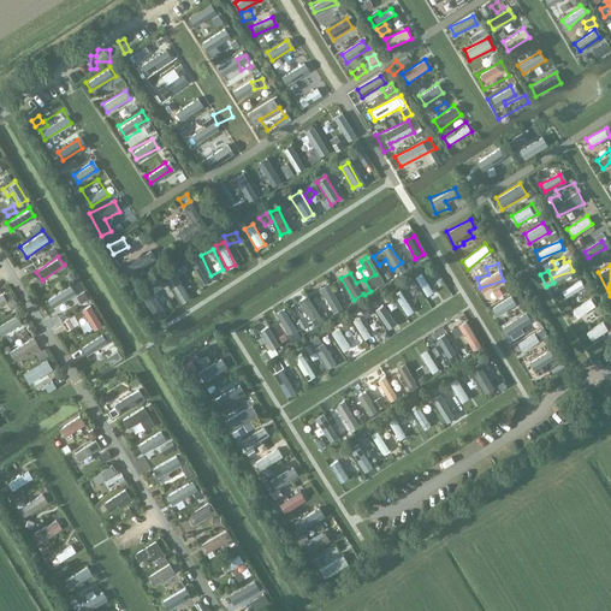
[(587,286),(591,284),(583,271),(580,273),(587,286)]
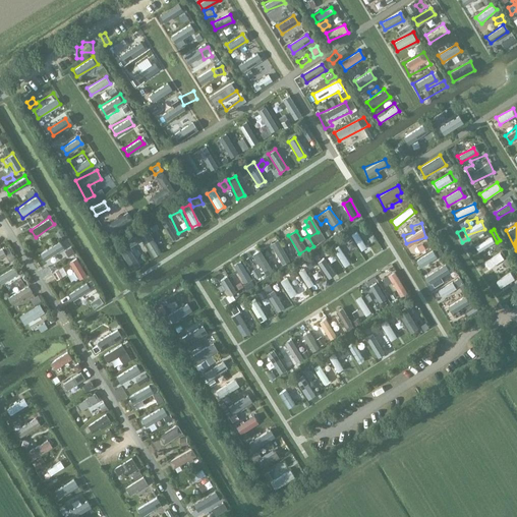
[(148,231),(142,235),(152,249),(157,245),(148,231)]
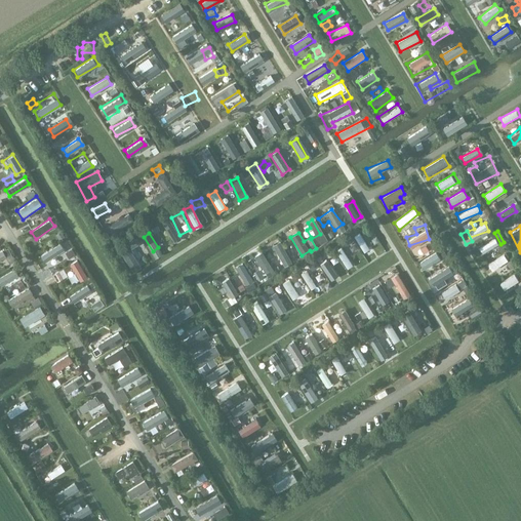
[(353,237),(362,253),(369,250),(360,233),(353,237)]
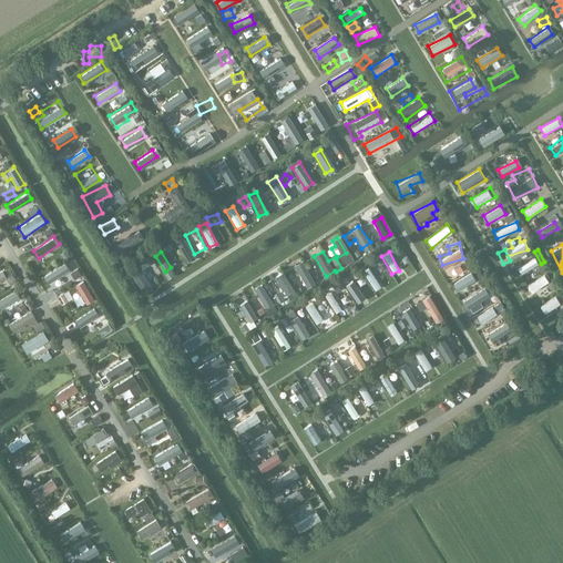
[(293,265),(303,262),(299,255),(289,258),(293,265)]
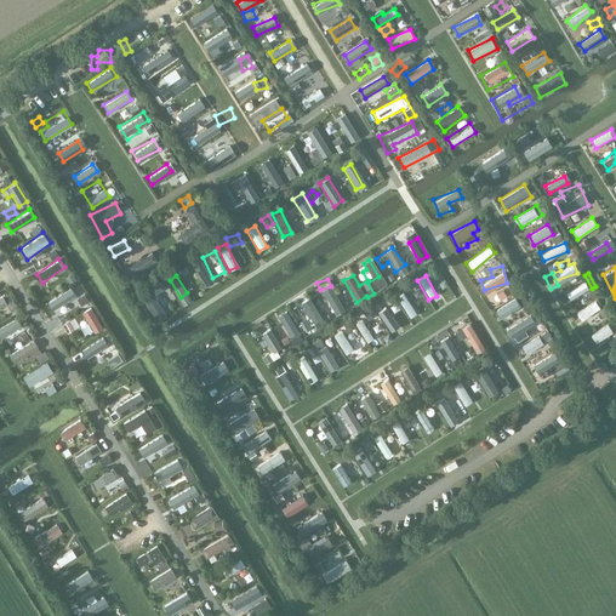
[(585,281),(577,286),(572,279),(564,284),(569,291),(564,295),(569,302),(589,289),(585,281)]
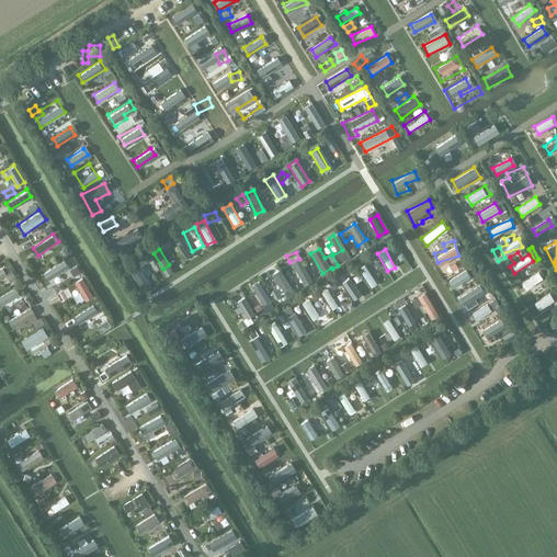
[(146,266),(151,262),(147,254),(141,258),(146,266)]
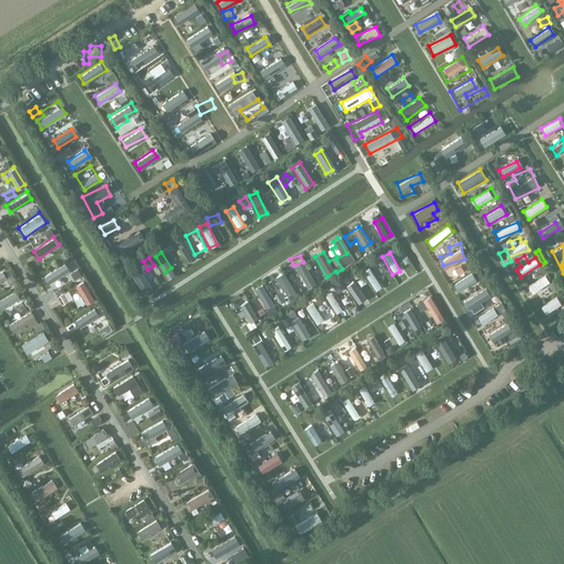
[(68,262),(48,272),(51,280),(72,271),(68,262)]
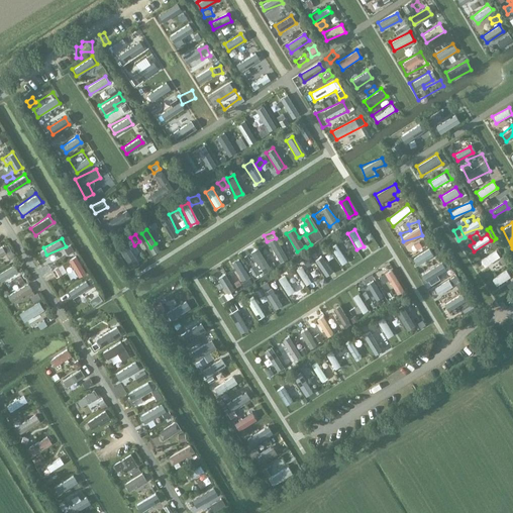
[(268,242),(280,263),(287,259),(275,238),(268,242)]
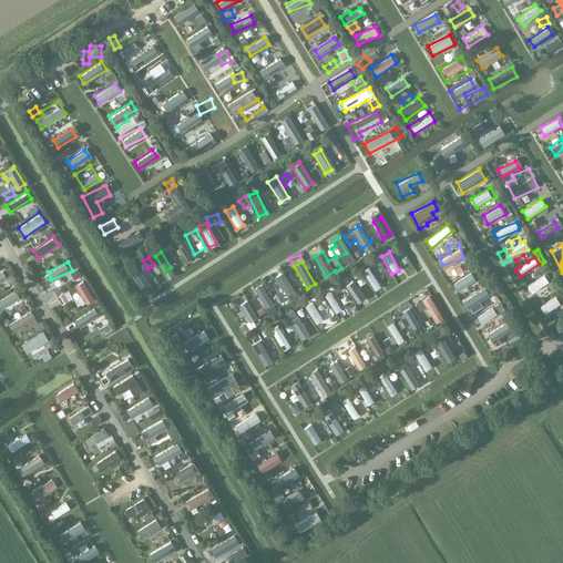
[(289,300),(297,294),(278,272),(270,279),(289,300)]
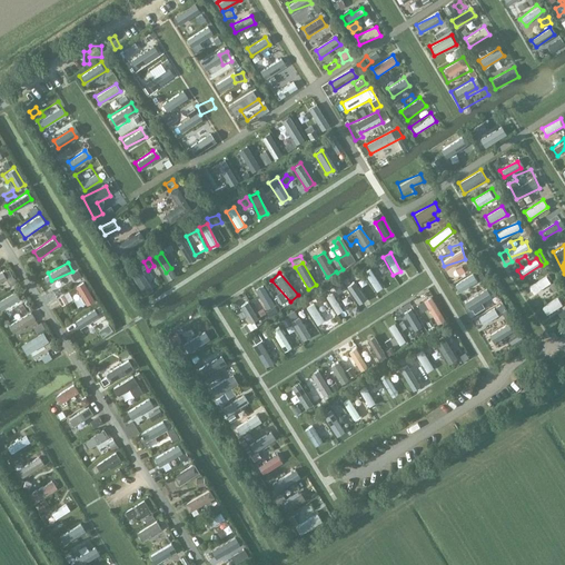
[(455,291),(479,283),(476,274),(452,283),(455,291)]
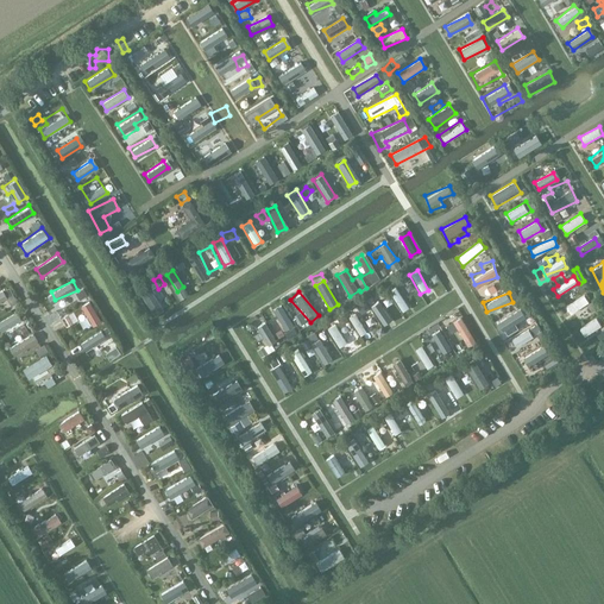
[(153,314),(161,309),(151,294),(144,299),(153,314)]
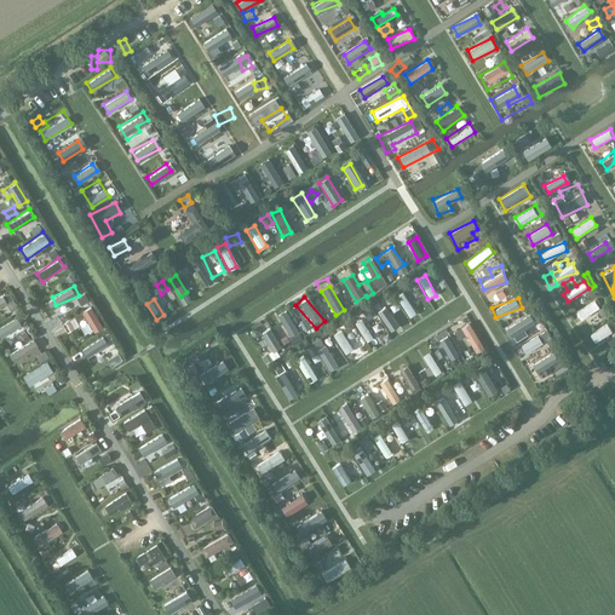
[(592,319),(590,314),(599,308),(595,300),(576,312),(584,323),(592,319)]
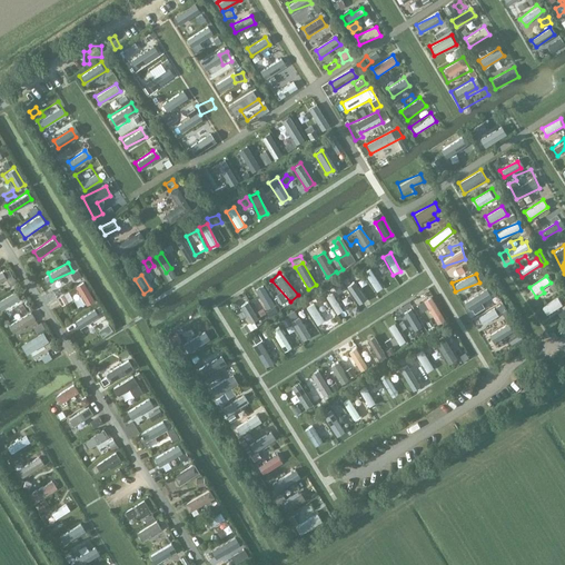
[(75,286),(86,306),(93,303),(83,281),(75,286)]
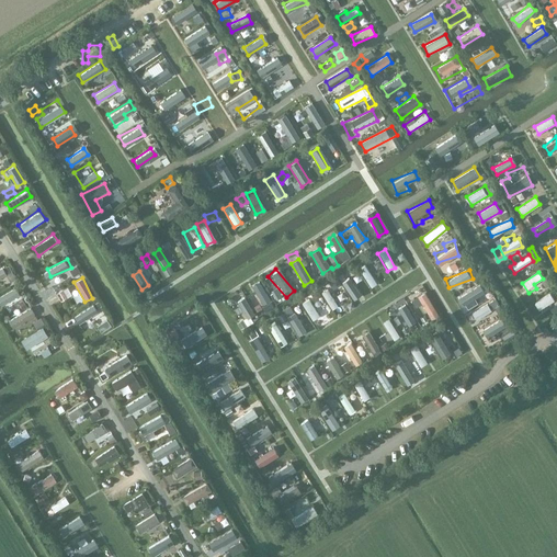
[(544,286),(550,284),(548,277),(542,280),(544,286)]
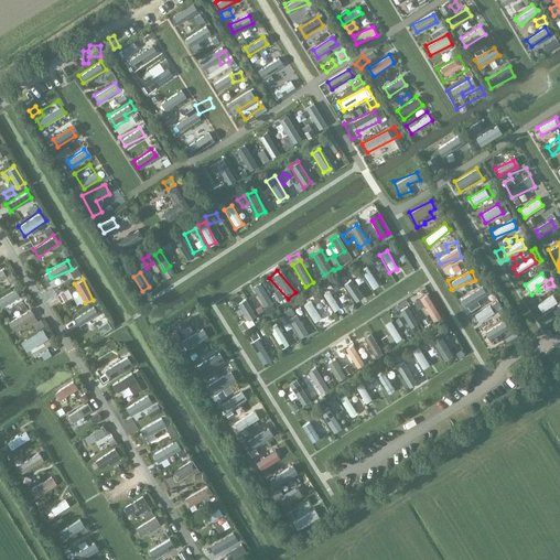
[(343,286),(354,302),(362,298),(351,281),(343,286)]
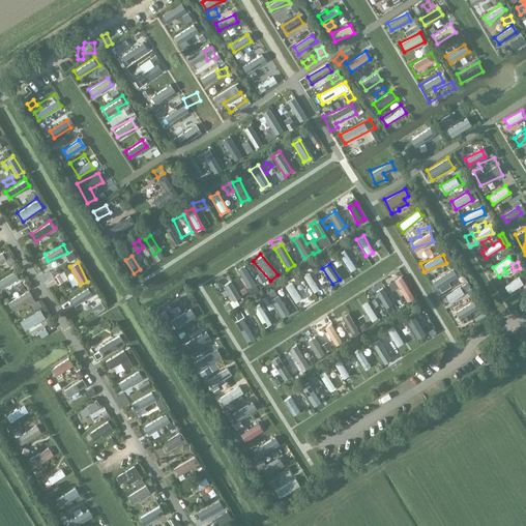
[(249,288),(255,284),(245,267),(238,271),(249,288)]
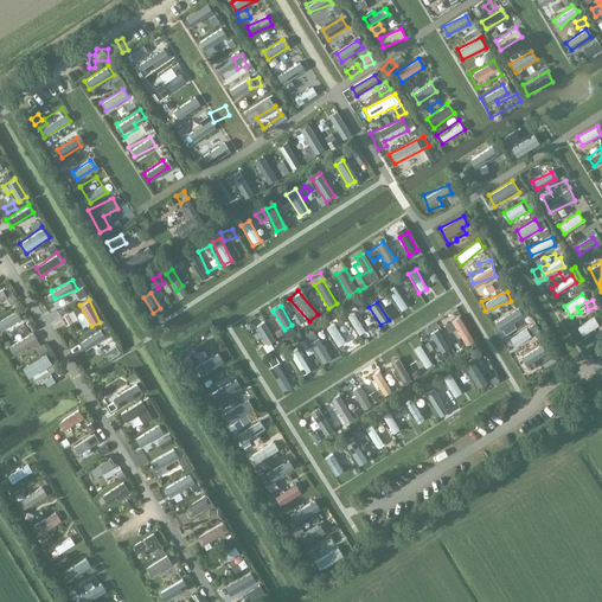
[(499,318),(503,326),(527,315),(524,306),(499,318)]
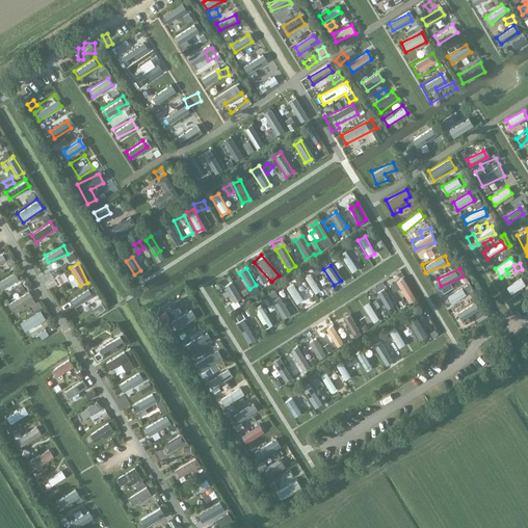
[(259,285),(266,281),(261,272),(254,276),(259,285)]
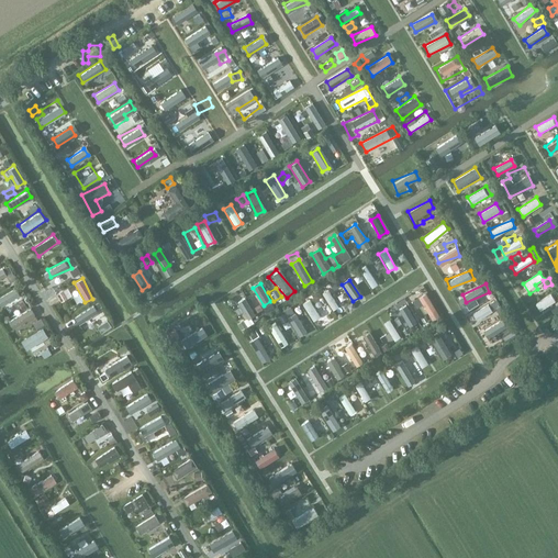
[(4,309),(21,299),(14,289),(0,299),(0,303),(4,309)]
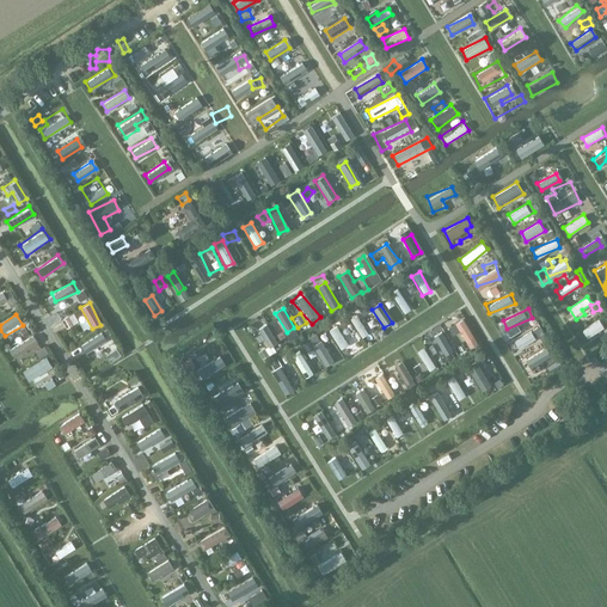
[(61,319),(65,329),(74,325),(71,316),(61,319)]
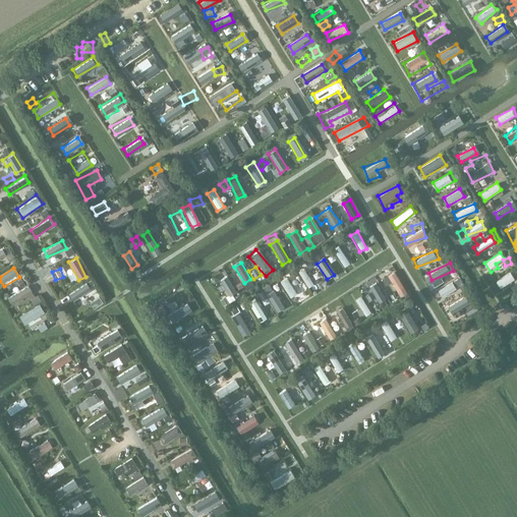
[(303,269),(297,273),(307,288),(313,284),(303,269)]
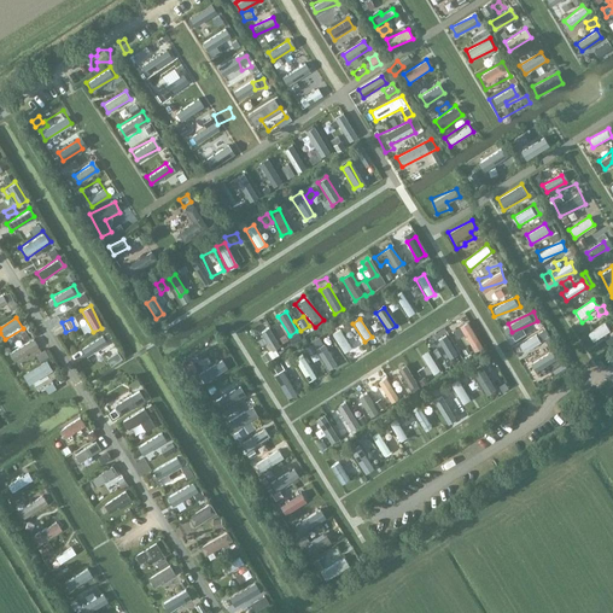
[(455,339),(457,337),(453,332),(459,325),(454,319),(444,328),(455,339)]
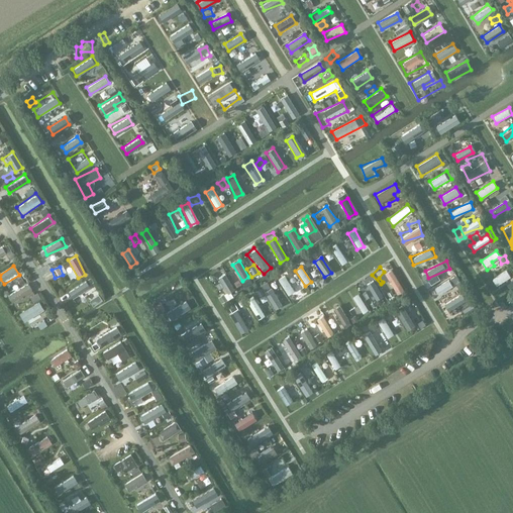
[(396,296),(404,292),(391,270),(383,275),(396,296)]
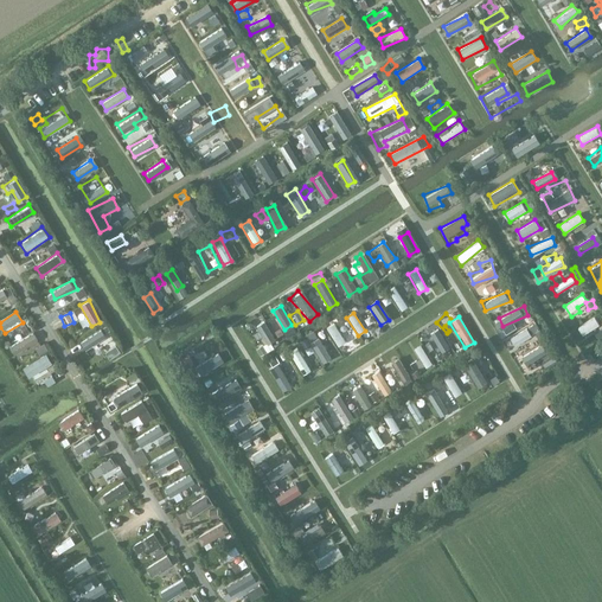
[(581,337),(599,325),(594,316),(575,328),(581,337)]
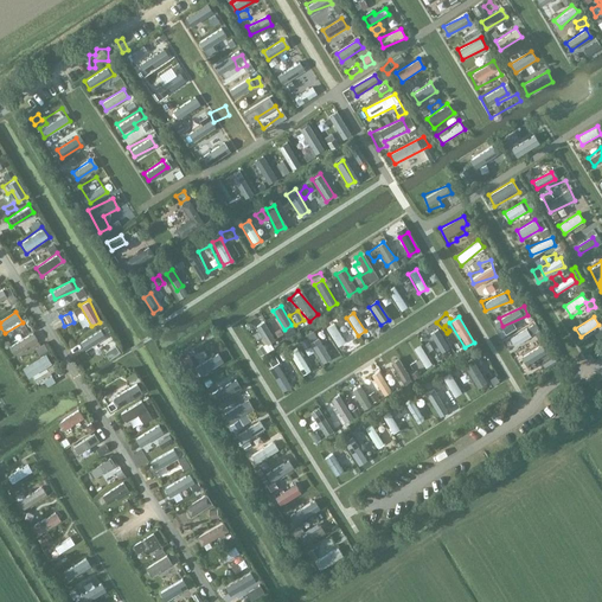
[(264,321),(257,325),(267,347),(274,344),(264,321)]
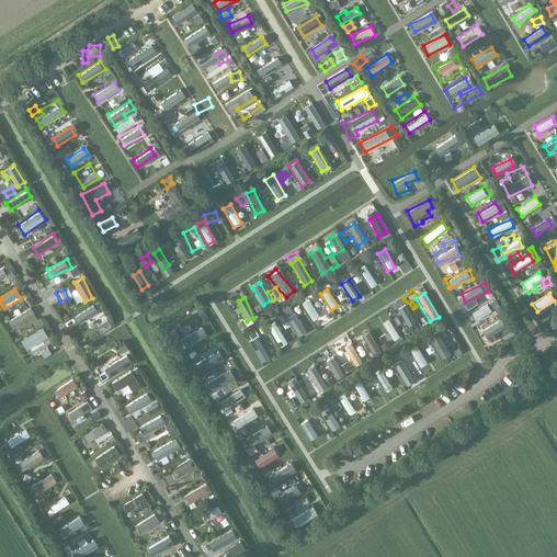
[(300,304),(314,326),(331,316),(325,304),(315,310),(308,299),(300,304)]
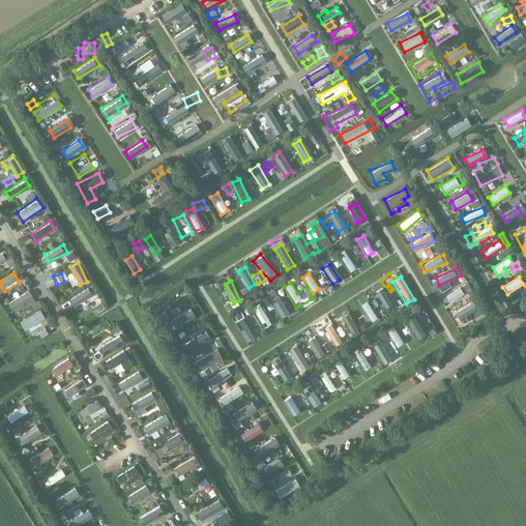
[(76,307),(91,295),(85,286),(69,297),(76,307)]
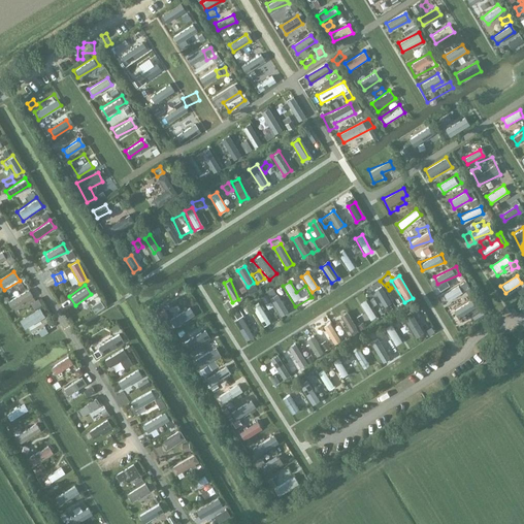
[(448,301),(463,293),(459,286),(444,294),(448,301)]
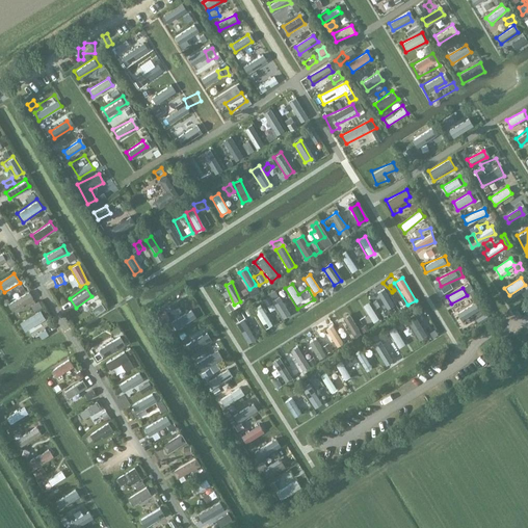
[(33,308),(26,294),(9,302),(17,316),(33,308)]
